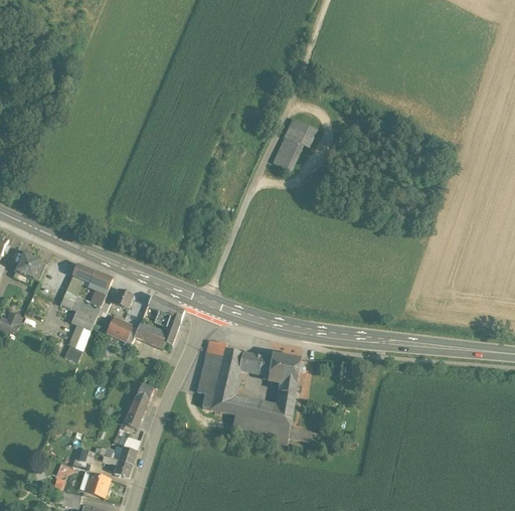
[(315,128),(294,118),(274,162),(287,168),(298,143),(307,147),(315,128)]
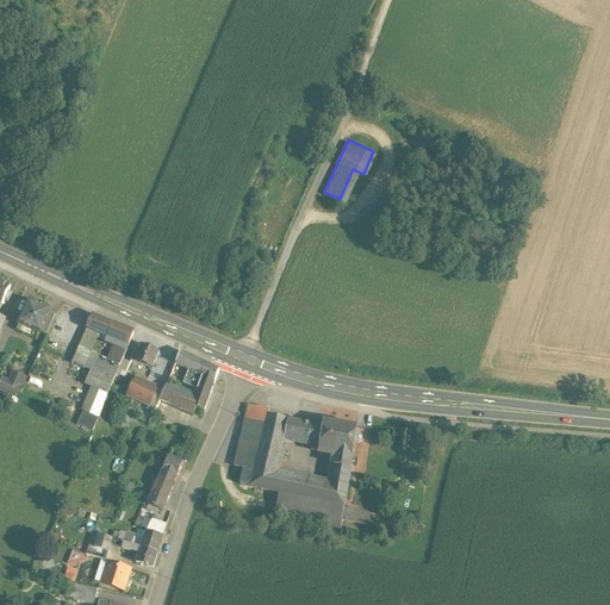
[(10,284),(0,278),(0,300),(1,301),(4,297),(7,298),(10,292),(6,291),(10,284)]
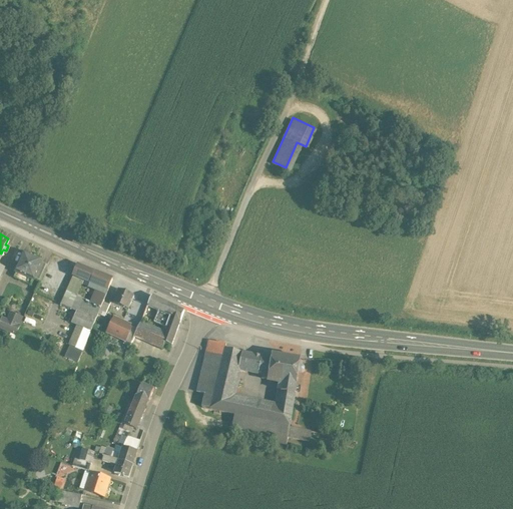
[(41,258),(24,249),(16,269),(33,276),(41,260),(41,258)]
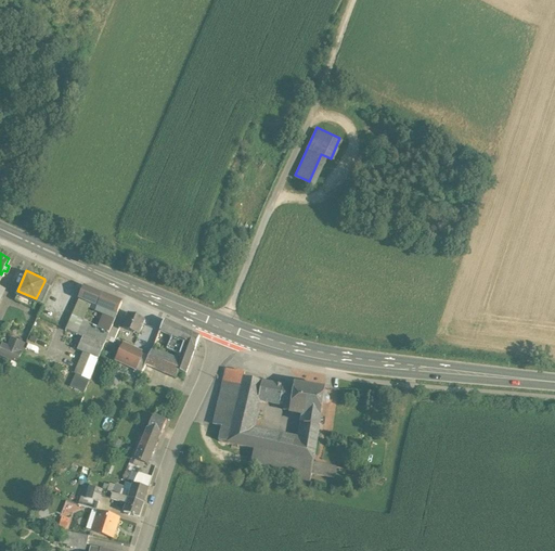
[(44,281),(36,298),(42,302),(51,283),(44,281)]
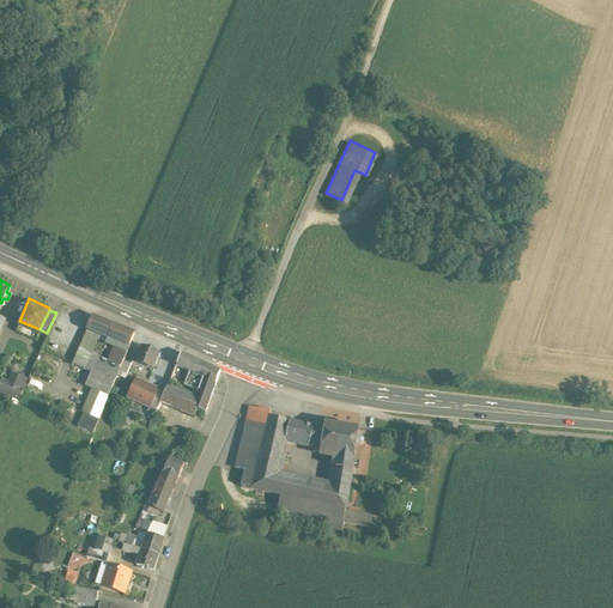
[(104,318),(92,314),(85,330),(98,335),(104,318)]
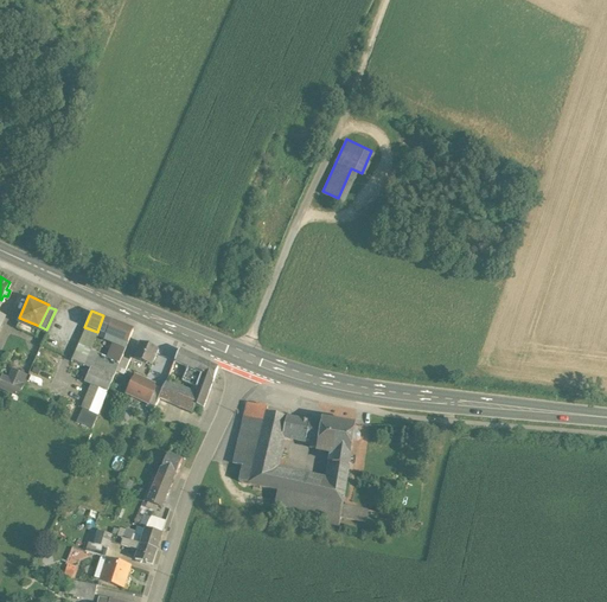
[(113,319),(103,315),(97,332),(90,350),(84,363),(90,365),(94,354),(107,331),(113,319)]
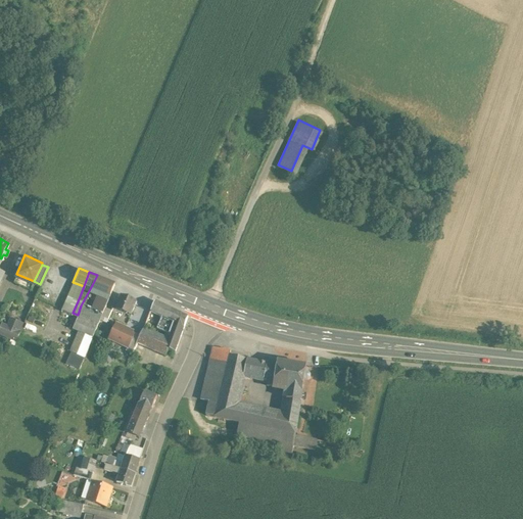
[(114,282),(97,275),(92,285),(101,289),(110,292),(114,282)]
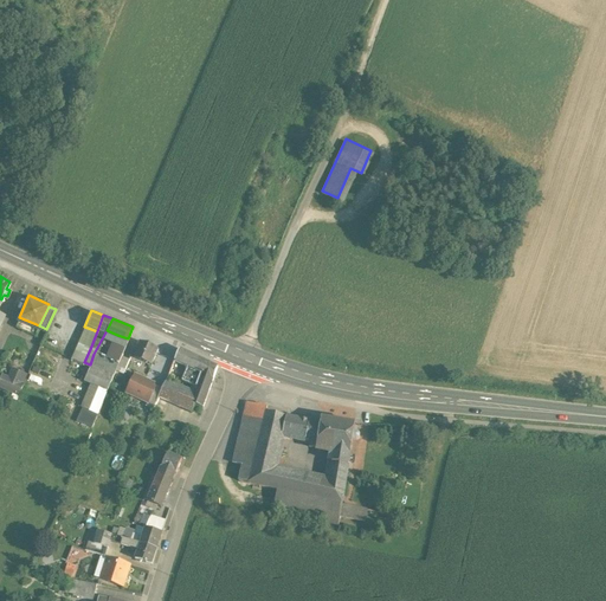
[(97,331),(84,327),(77,344),(90,349),(97,331)]
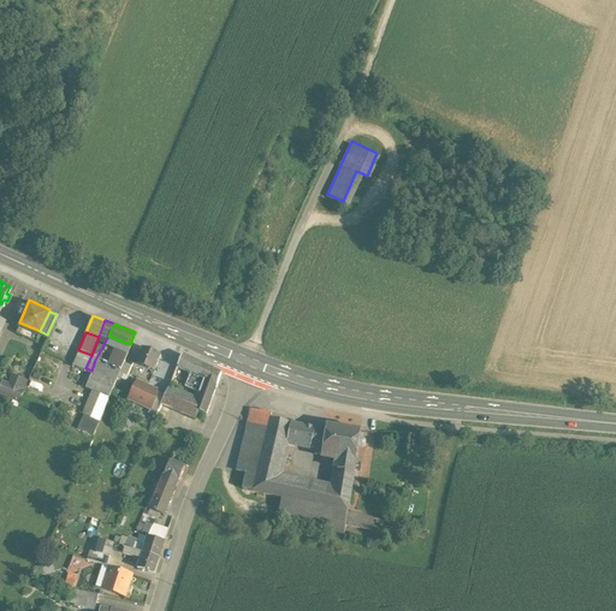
[(112,359),(119,340),(108,336),(95,360),(111,366),(114,359),(112,359)]
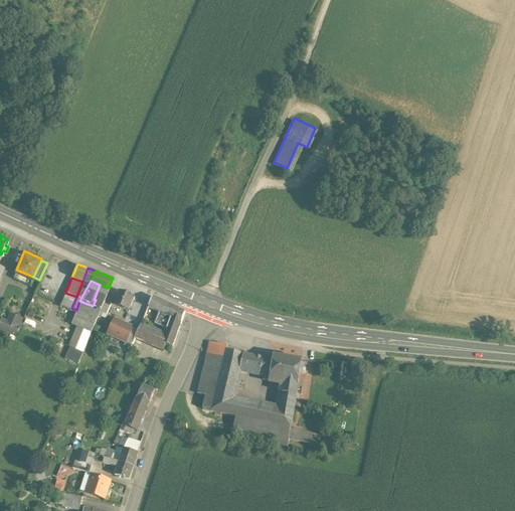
[(96,300),(93,306),(100,309),(104,301),(109,288),(100,285),(94,300),(96,300)]
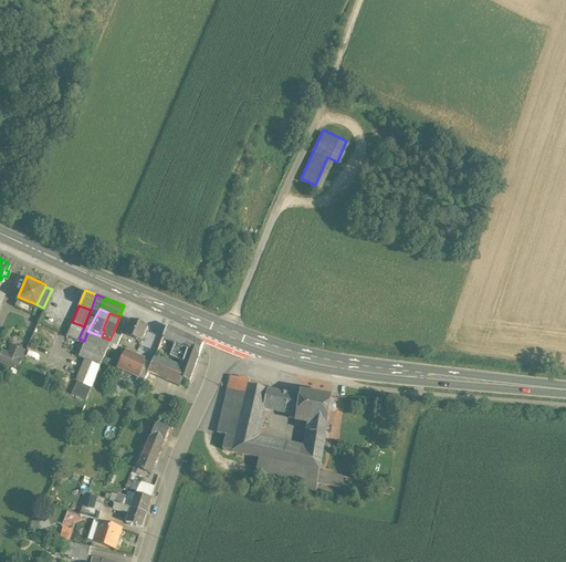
[(147,322),(130,316),(127,323),(124,322),(121,332),(123,332),(140,340),(147,322)]
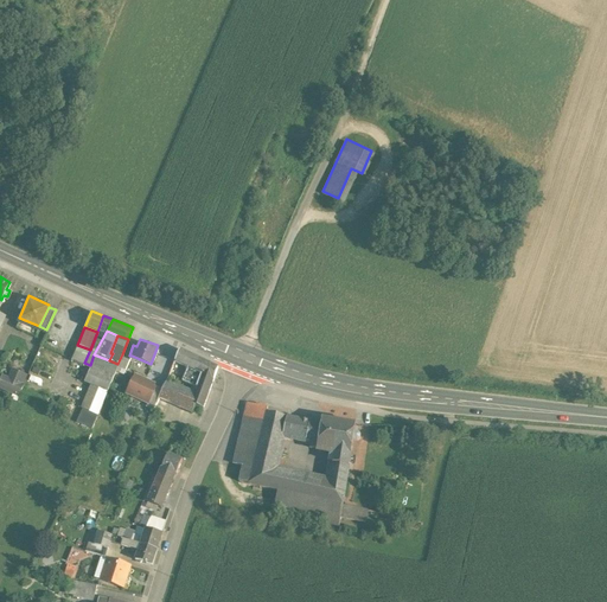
[(90,350),(77,345),(71,359),(77,362),(77,359),(84,363),(90,350)]
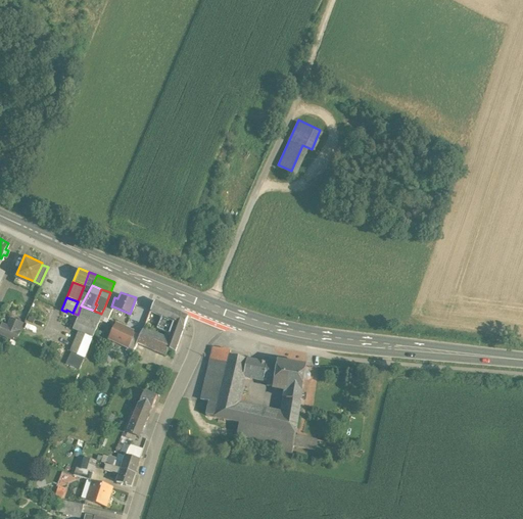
[(160,300),(154,298),(150,309),(155,311),(160,300)]
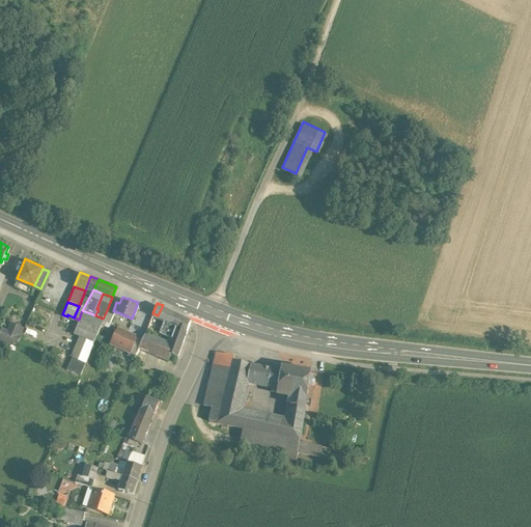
[(169,309),(163,305),(158,315),(164,319),(169,309)]
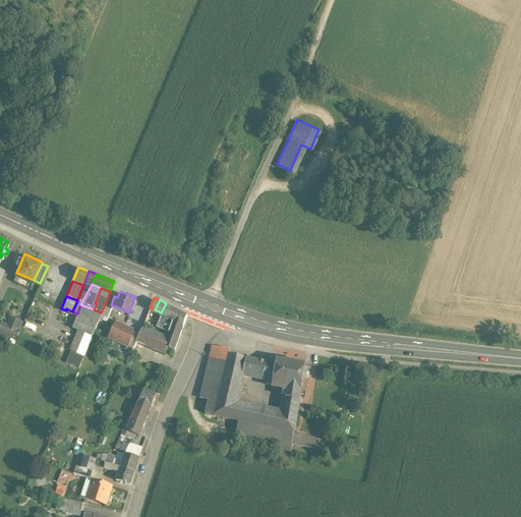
[(187,312),(166,303),(161,312),(172,318),(170,325),(181,330),(187,312)]
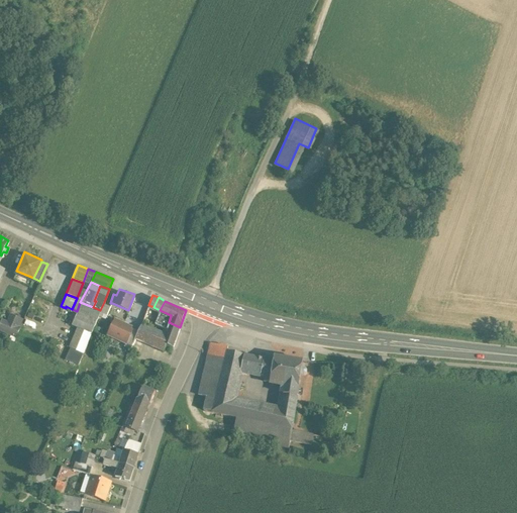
[(96,320),(98,316),(100,310),(93,307),(80,302),(77,311),(76,312),(96,320)]
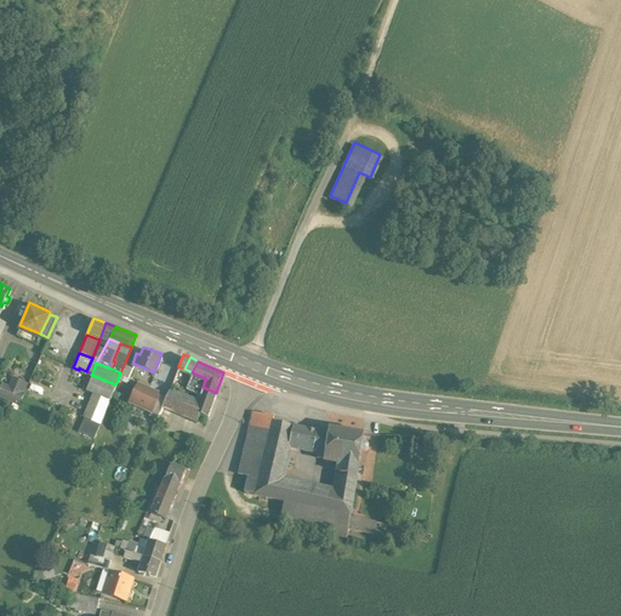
[(132,365),(125,363),(120,372),(118,380),(126,383),(135,364),(132,364),(132,365)]
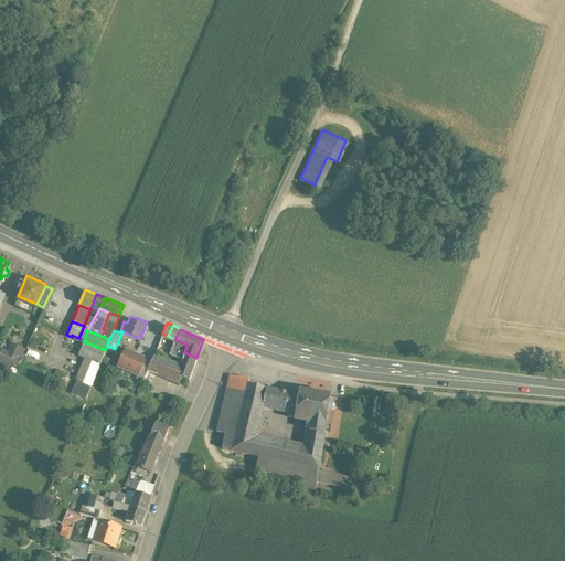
[(89,388),(105,350),(83,341),(75,360),(84,363),(76,382),(89,388)]
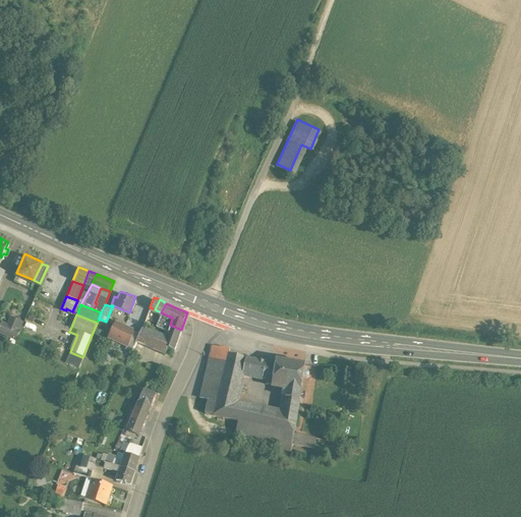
[(20,328),(2,320),(0,325),(0,330),(16,337),(20,328)]
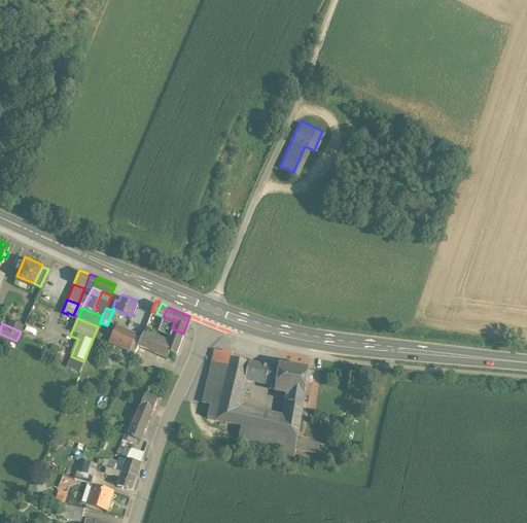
[(136,333),(117,323),(110,339),(129,347),(136,333)]
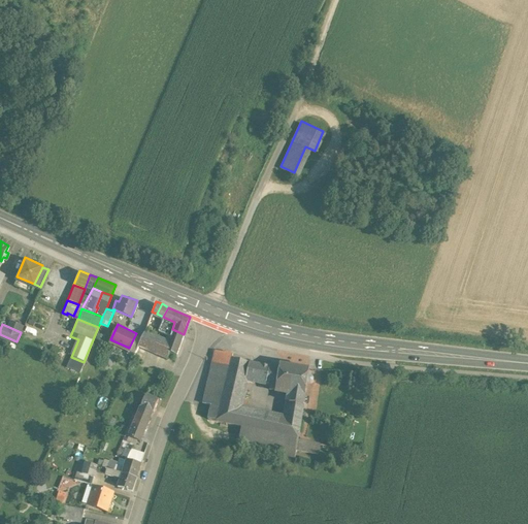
[(169,339),(145,328),(141,336),(138,344),(149,348),(165,355),(167,350),(172,340),(169,339)]
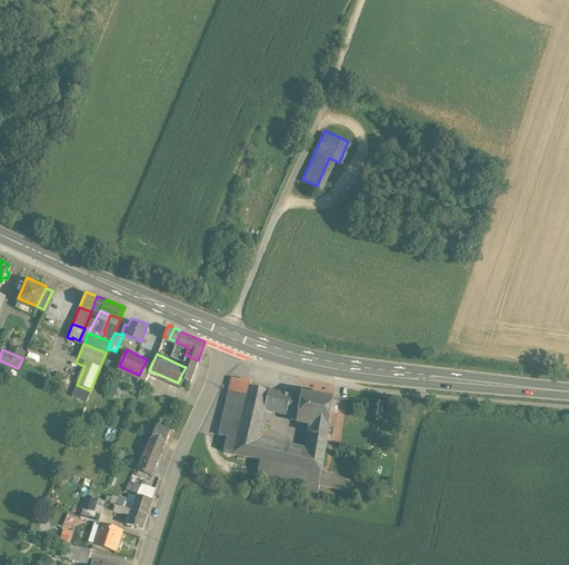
[(198,360),(186,355),(182,366),(186,367),(180,377),(190,380),(198,360)]
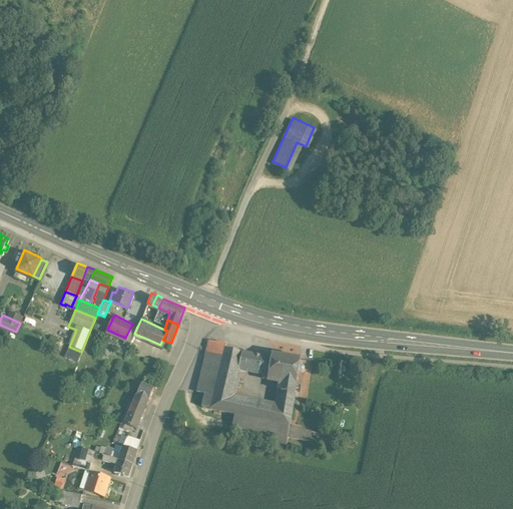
[(125,338),(123,342),(128,345),(134,334),(137,327),(132,324),(125,338)]
